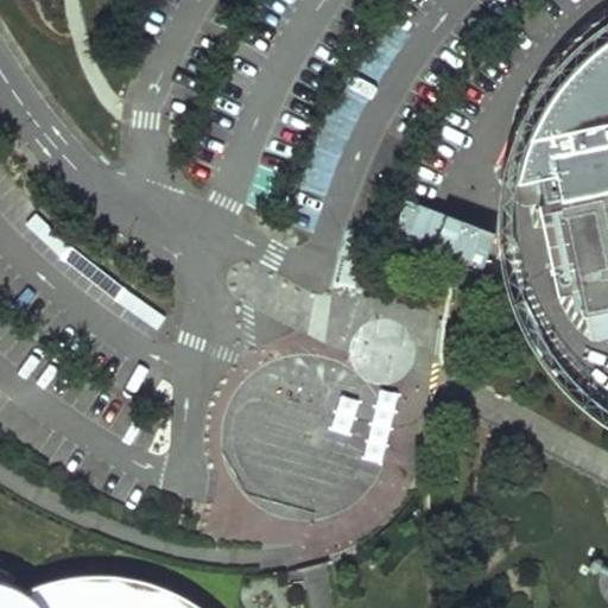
[(607,39),(600,45),(588,55),(575,68),(557,88),(544,107),(533,135),(524,166),(521,184),(539,179),(544,203),(539,206),(558,297),(581,293),(589,341),(607,336),(607,39)]
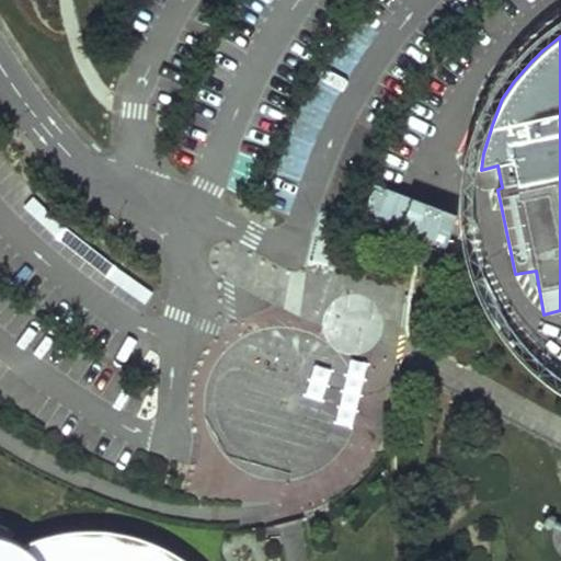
[(147,305),(152,293),(99,255),(53,214),(11,171),(0,180),(0,183),(44,228),(92,267),(147,305)]
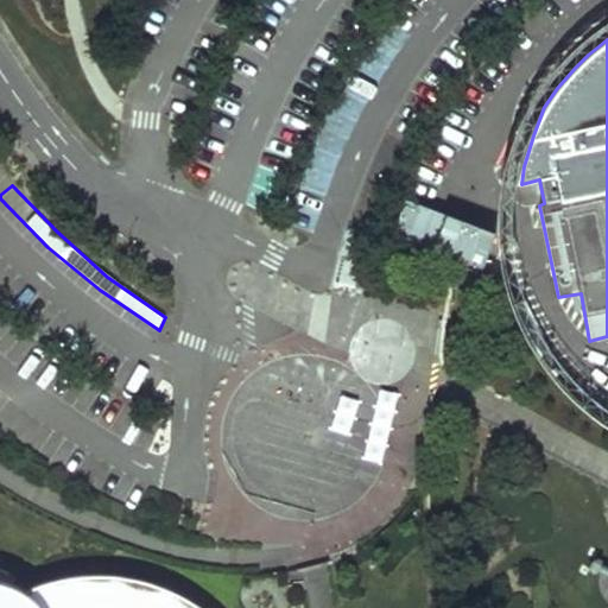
[(481,271),(491,234),(399,208),(388,244),(481,271)]
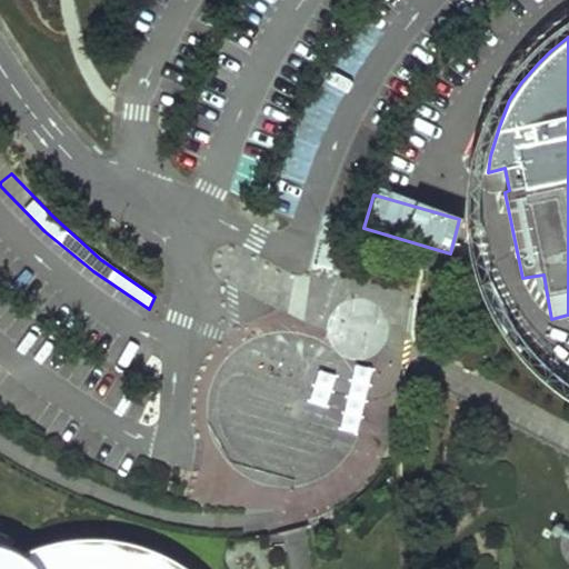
[(568,528),(559,520),(545,539),(568,558),(568,528)]
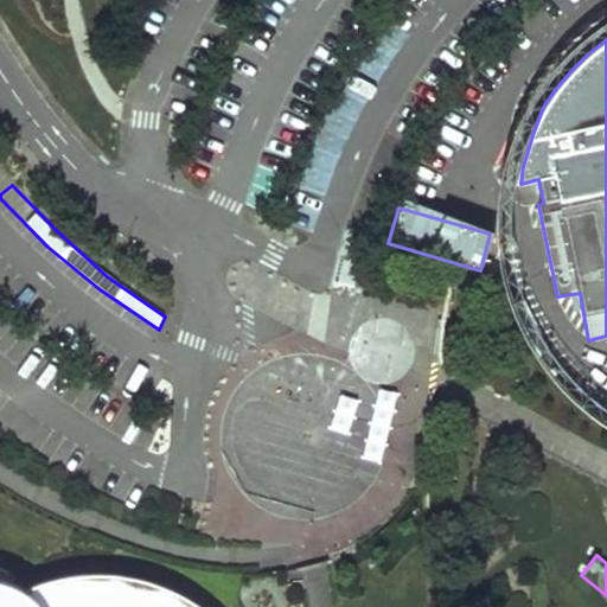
[(203,606),(202,606),(189,598),(173,589),(159,583),(144,579),(129,575),(117,574),(98,573),(80,574),(59,577),(44,581),(24,588),(11,582),(0,577),(0,606),(203,606)]
